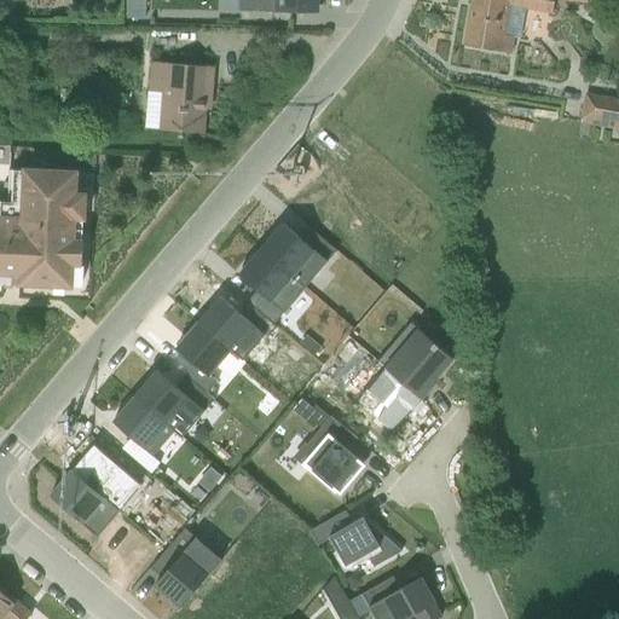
[(311,6),(319,6),(319,0),(239,0),(241,12),(311,13),(311,6)]
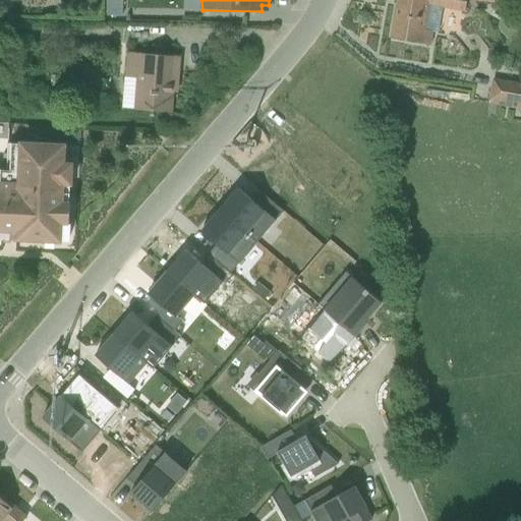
[(461,9),(462,0),(390,0),(384,37),(430,46),(431,27),(422,25),(426,3),(461,9)]
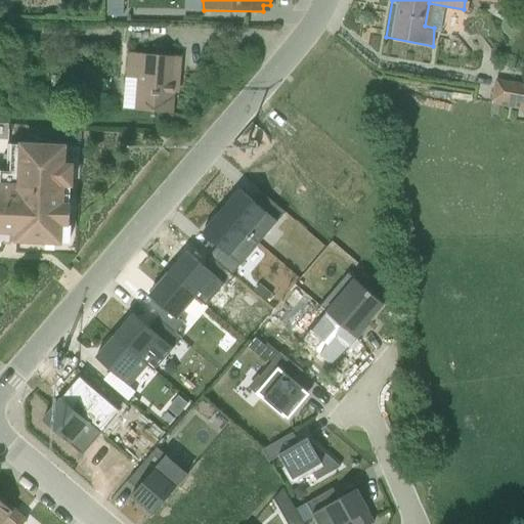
[(171,112),(173,92),(177,92),(180,54),(125,50),(123,76),(134,77),(132,108),(171,112)]
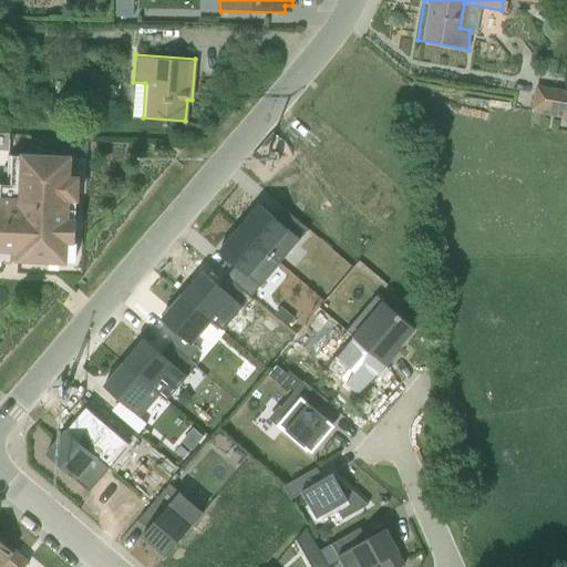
[(566,122),(566,91),(519,85),(516,115),(566,122)]
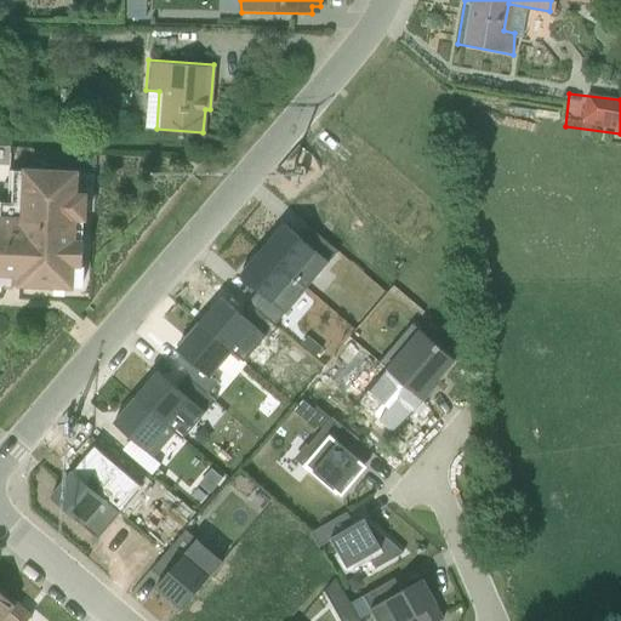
[(0,272),(57,274),(57,261),(75,262),(77,234),(68,234),(68,216),(81,216),(84,187),(70,186),(70,169),(10,165),(9,212),(0,211),(0,272)]
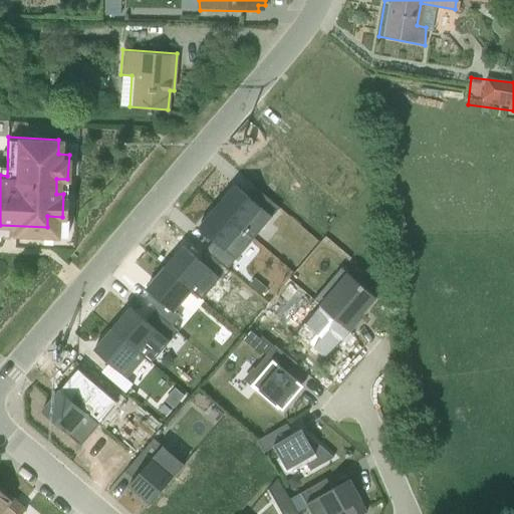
[(279,208),(258,189),(249,199),(235,186),(217,207),(253,238),(279,208)]
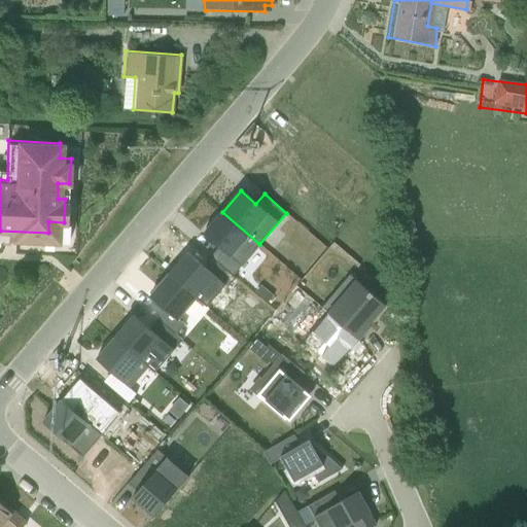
[(259,244),(222,212),(204,234),(219,247),(210,256),(234,276),(259,244)]
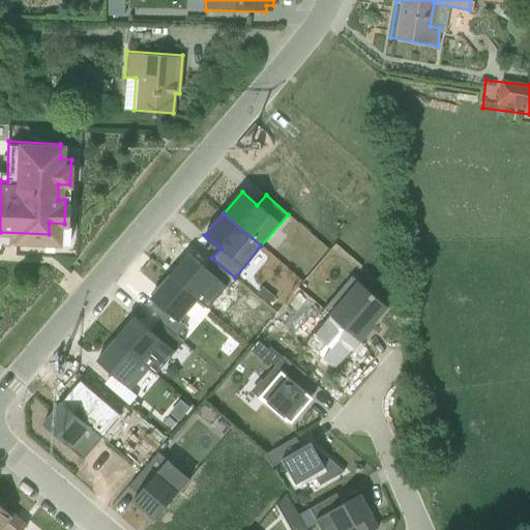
[(187,255),(169,276),(198,300),(208,308),(225,289),(228,292),(237,280),(235,277),(211,258),(203,267),(187,255)]
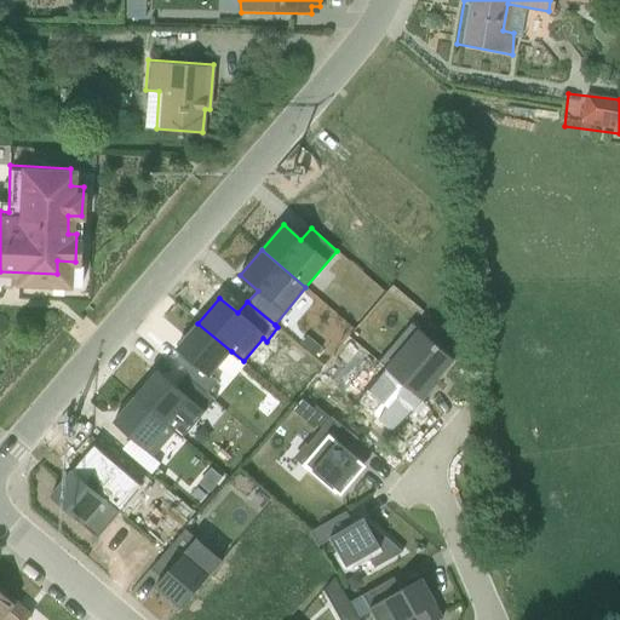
[(194,365),(185,375),(207,395),(217,383),(210,377),(231,351),(197,323),(176,349),(194,365)]
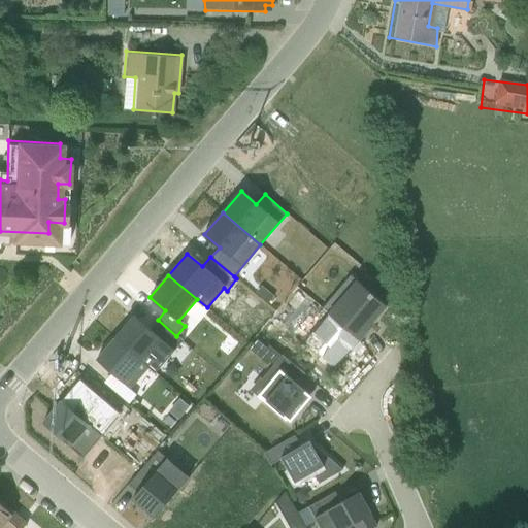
[(386,306),(351,276),(323,309),(360,340),(371,328),(369,326),(386,306)]
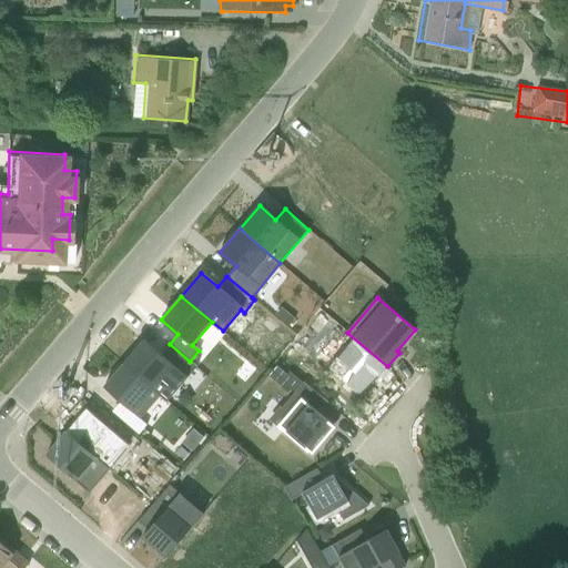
[(144,341),(123,364),(165,401),(194,365),(190,362),(170,344),(160,354),(144,341)]
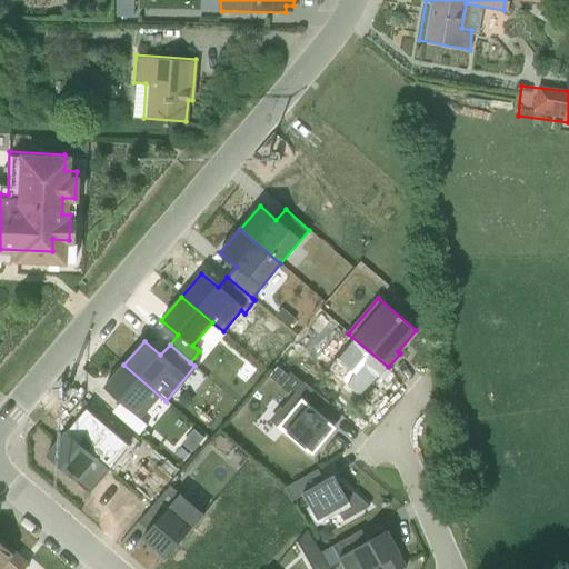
[(166,401),(123,365),(105,388),(121,402),(112,412),(138,435),(166,401)]
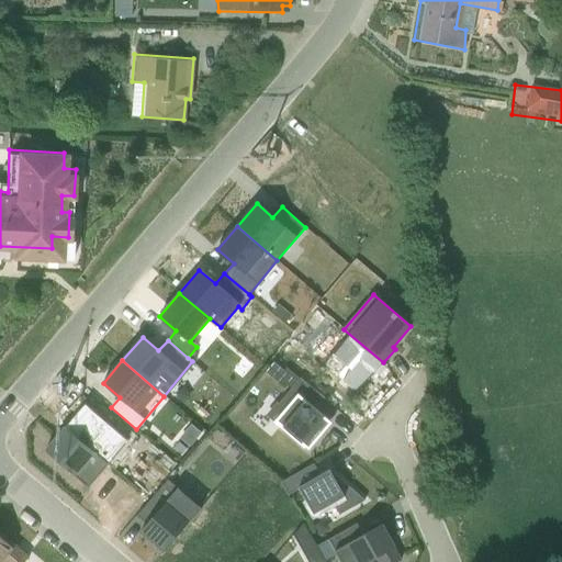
[(323,397),(300,379),(269,416),(308,449),(316,440),(314,439),(328,422),(318,413),(315,416),(311,412),(323,397)]
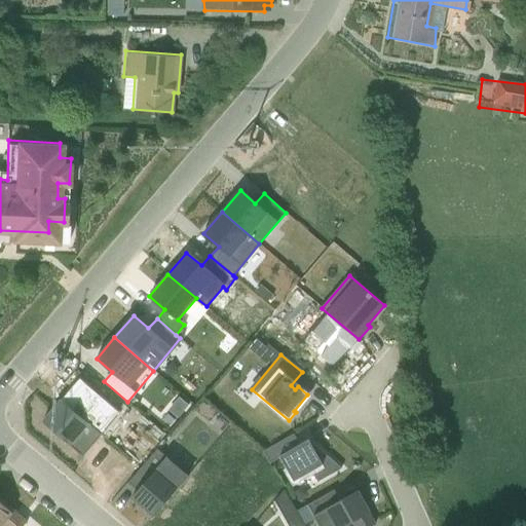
[(102,435),(61,400),(42,422),(83,456),(102,435)]
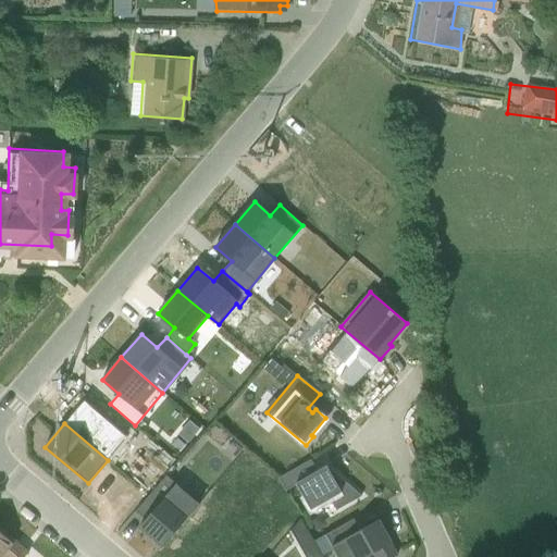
[(310,461),(280,479),(285,490),(297,483),(311,508),(330,497),(337,510),(361,496),(327,466),(316,472),(310,461)]
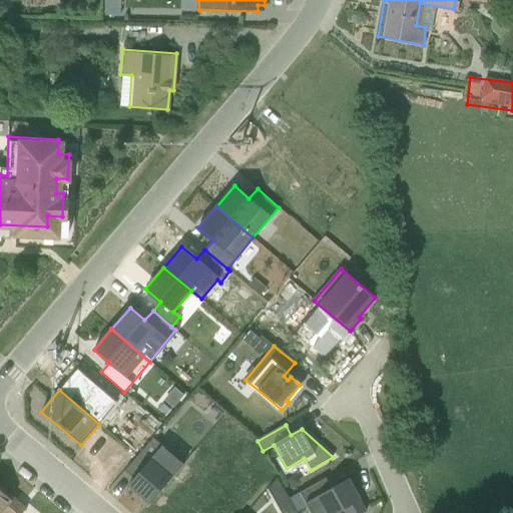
[(153,438),(124,471),(133,479),(128,485),(149,503),(183,463),(153,438)]
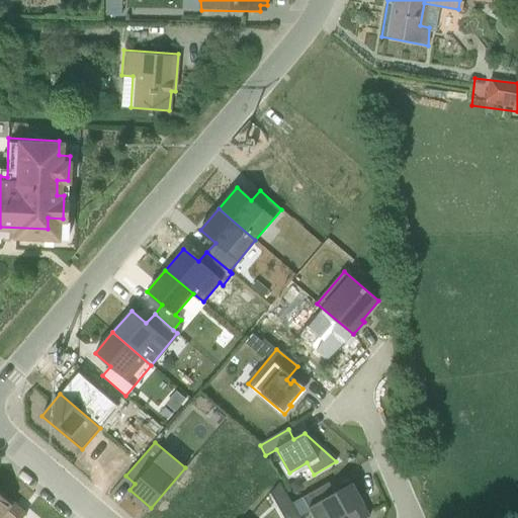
[(329,482),(303,497),(314,517),(339,517),(347,514),(349,517),(365,517),(369,516),(363,505),(364,505),(352,483),(335,493),(329,482)]
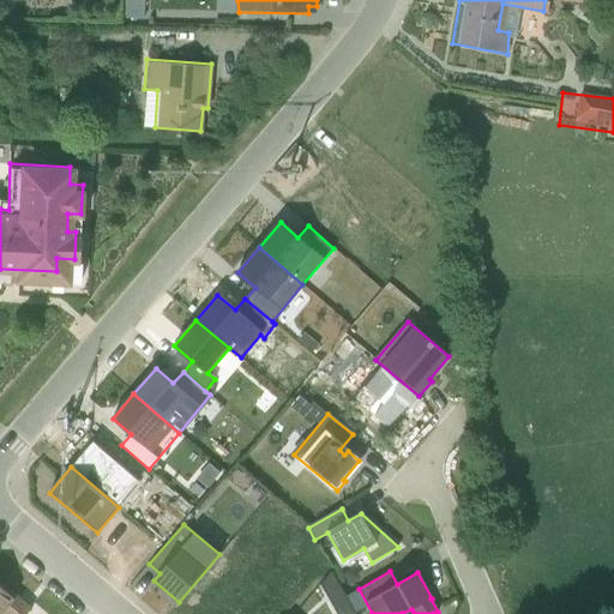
[(0,582),(0,613),(26,613),(31,609),(0,582)]
